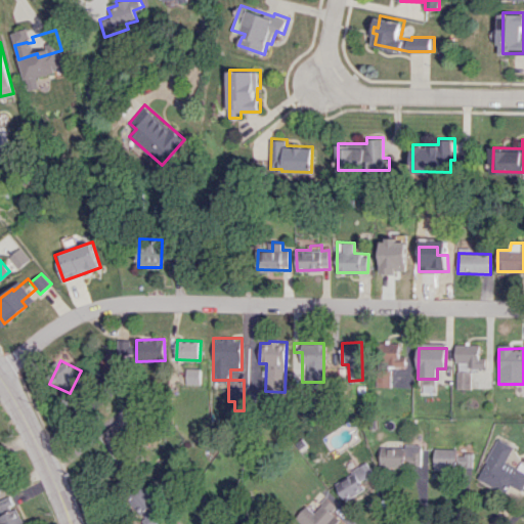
[(200,368),(186,367),(185,384),(200,384),(200,368)]
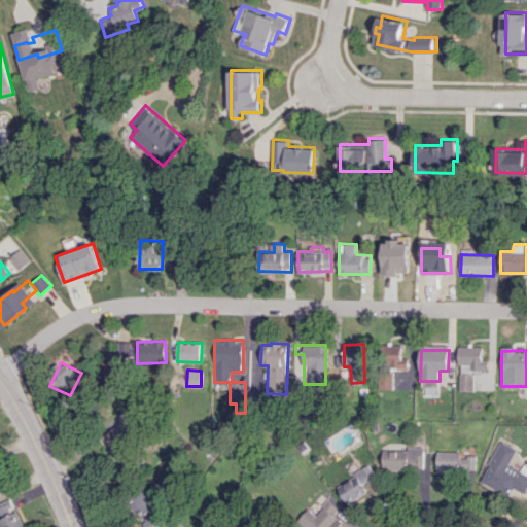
[(99,436),(119,465),(130,457),(121,445),(127,442),(121,434),(135,425),(123,408),(104,420),(110,428),(99,436)]
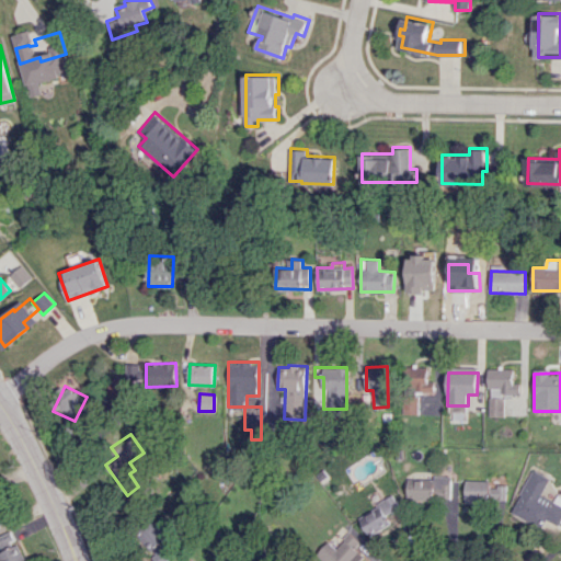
[(511,514),(539,527),(544,517),(559,524),(560,519),(560,497),(557,495),(554,500),(542,494),(550,477),(531,469),(511,514)]
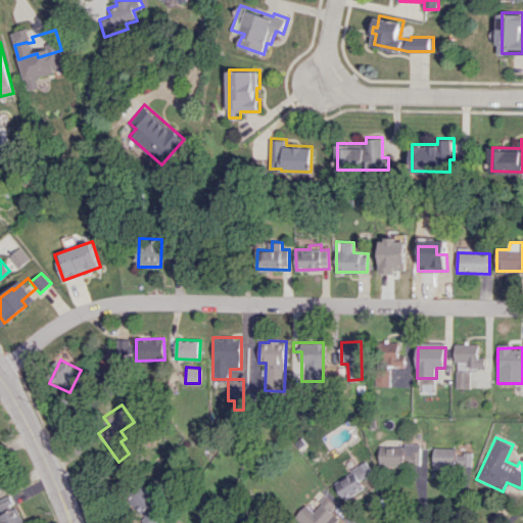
[(380,466),(420,466),(420,443),(403,443),(403,446),(380,446),(380,466)]
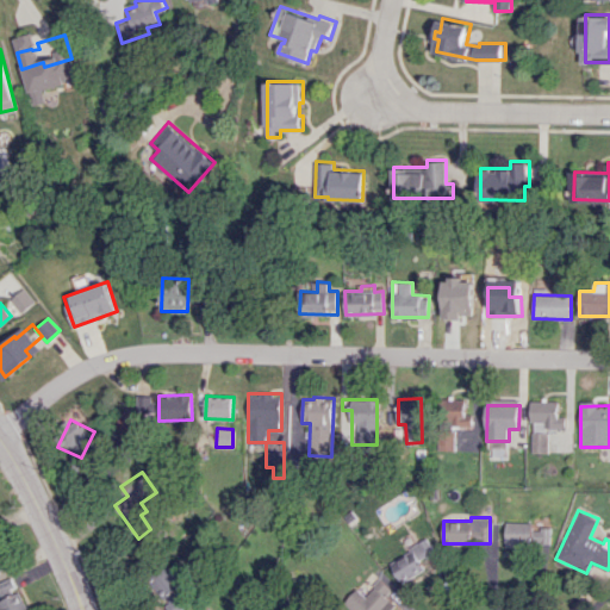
[(505,546),(551,547),(551,528),(533,528),(533,523),(505,522),(505,546)]
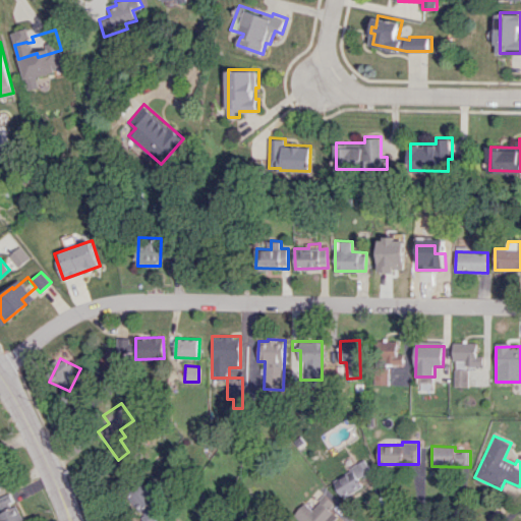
[(363,486),(360,479),(371,473),(366,461),(332,477),(342,497),(363,486)]
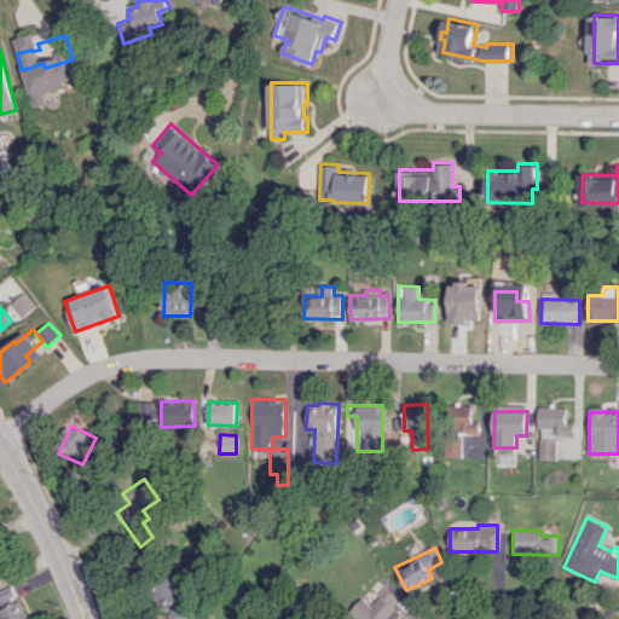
[(150,594),(175,618),(184,618),(197,606),(167,577),(150,594)]
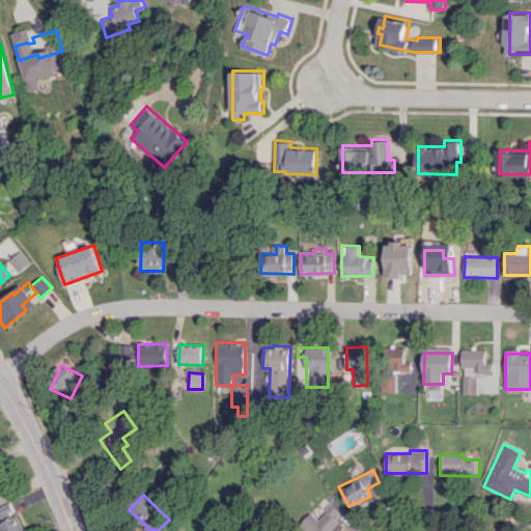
[(0,506),(0,522),(0,523),(0,522),(0,530),(21,530),(11,502),(0,506)]
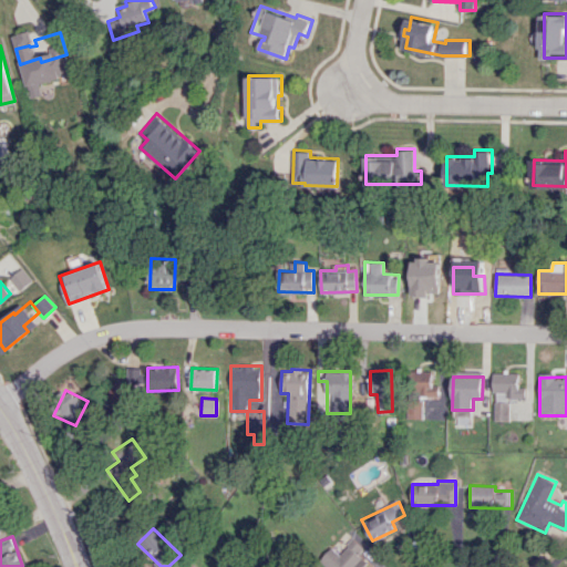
[(359,553),(363,548),(353,538),(339,553),(332,546),(319,559),(327,566),(362,566),(368,562),(359,553)]
